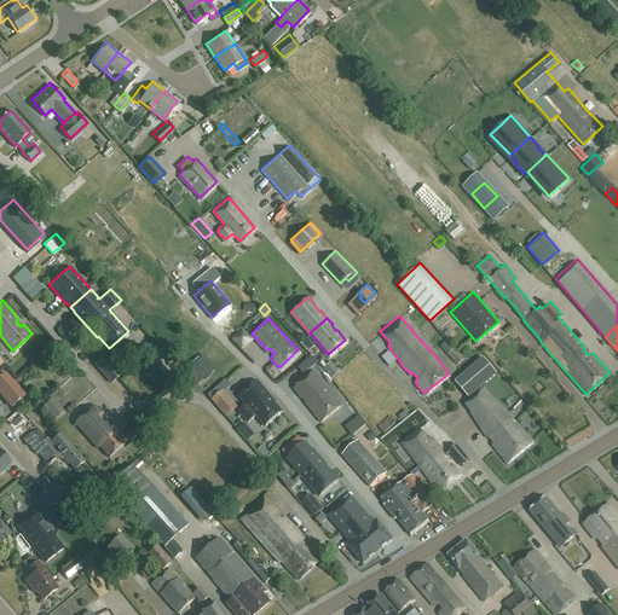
[(461,357),(451,346),(445,338),(439,344),(445,352),(446,352),(456,361),(461,357)]
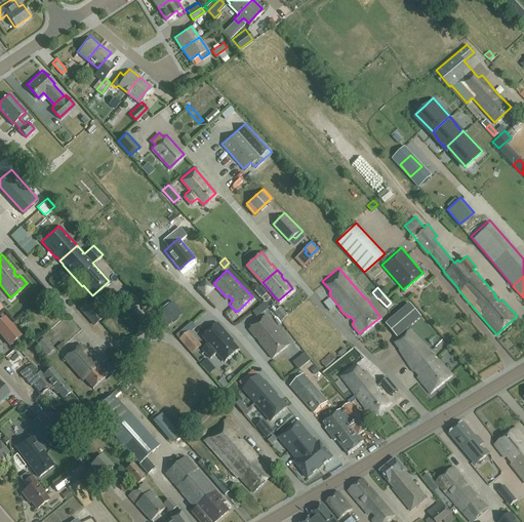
[(92,323),(101,316),(86,300),(79,308),(92,323)]
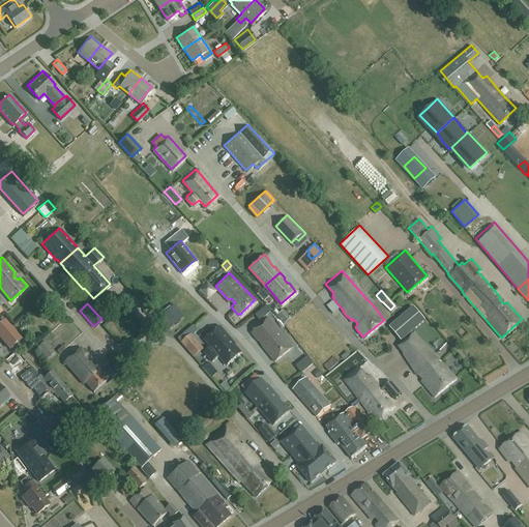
[(182,314),(173,303),(158,317),(168,327),(182,314)]
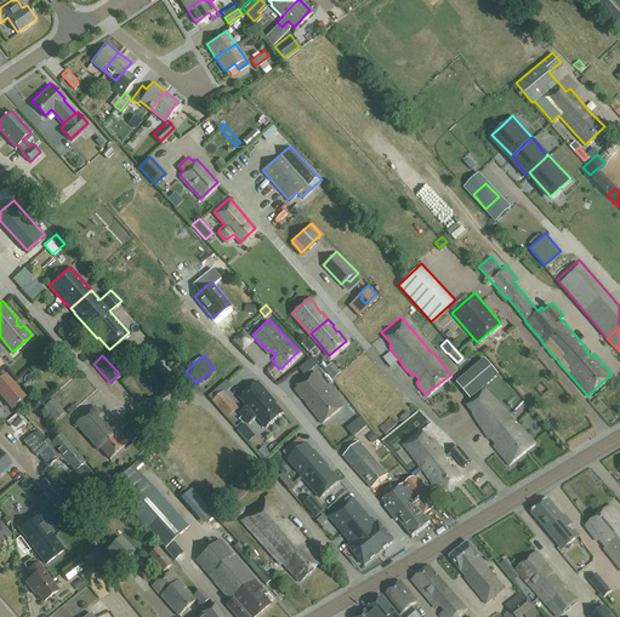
[(316,361),(312,356),(311,355),(301,361),(303,364),(306,369),(316,361)]
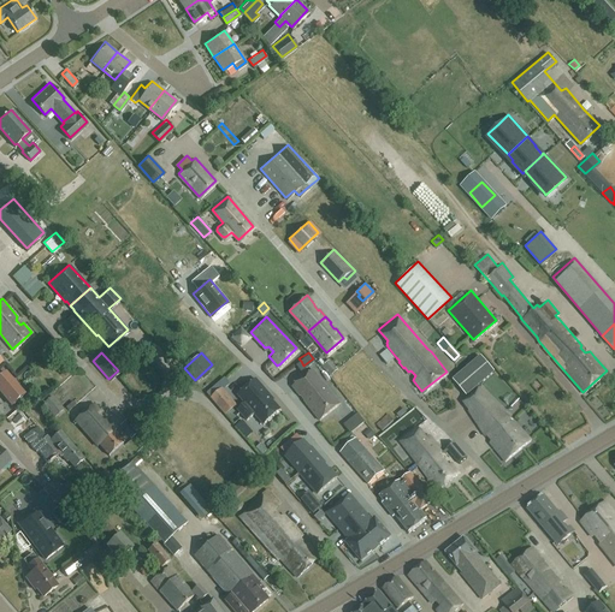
[(466,393),(494,369),(479,354),(453,376),(466,393)]
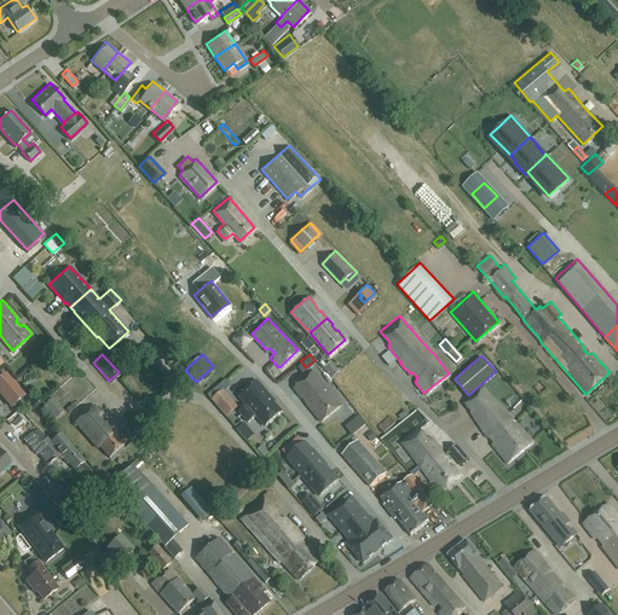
[(319,421),(341,404),(313,370),(293,387),(319,421)]
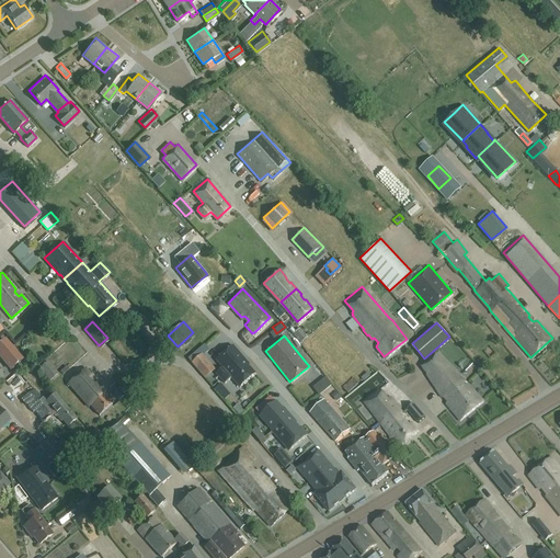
[(0,355),(10,367),(21,356),(3,338),(0,340),(0,355)]
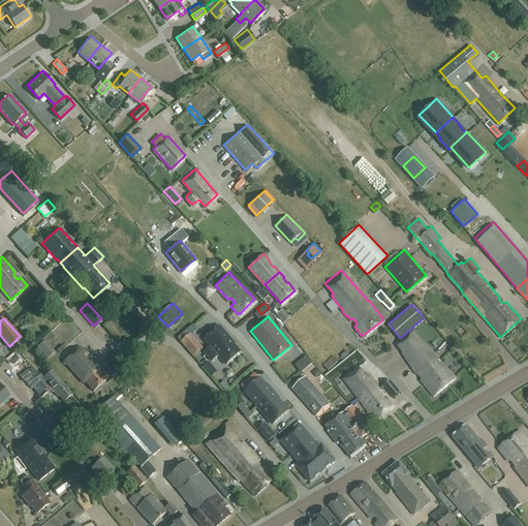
[(228,336),(219,325),(204,338),(209,344),(203,349),(211,359),(217,353),(224,363),(240,350),(233,342),(231,342),(227,338),(228,336)]
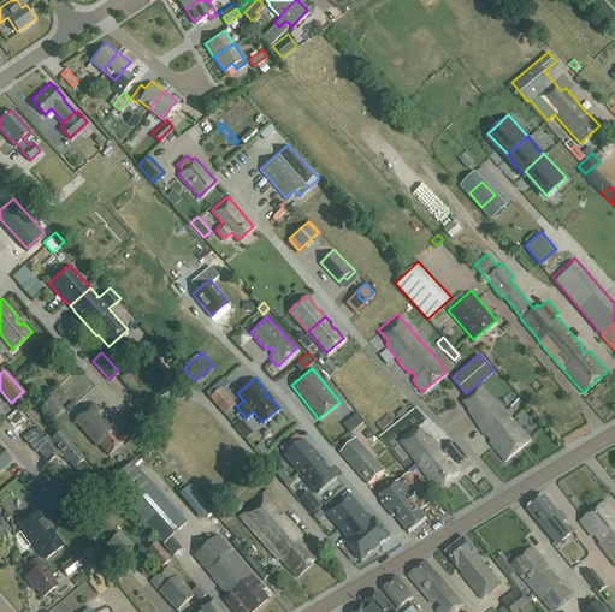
[(506,416),(477,385),(461,398),(468,406),(467,408),(484,433),(485,433),(490,438),(488,440),(503,458),(530,438),(509,416),(506,416)]
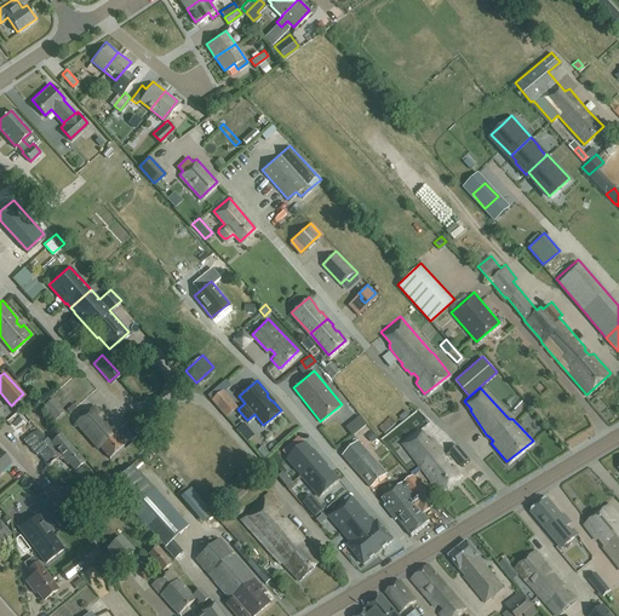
[(227,415),(238,406),(222,389),(211,398),(227,415)]
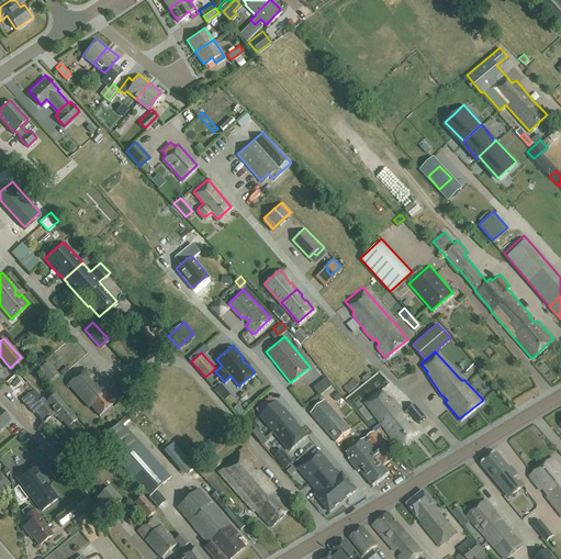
[(48,379),(57,371),(46,359),(37,367),(48,379)]
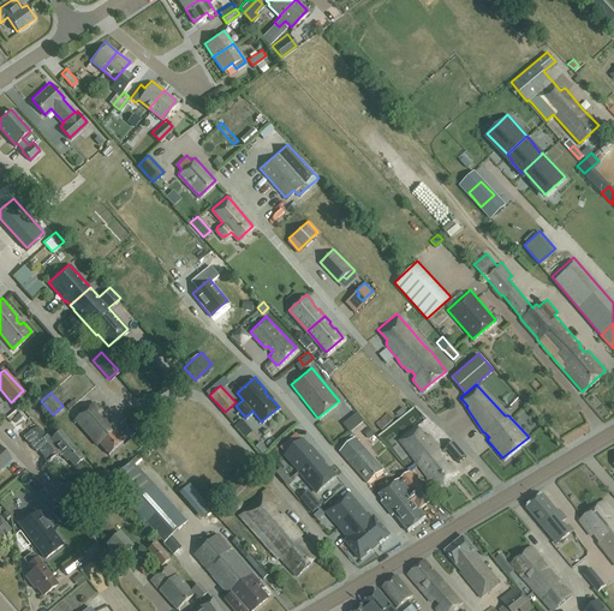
[(67,408),(75,401),(71,397),(64,403),(67,408)]
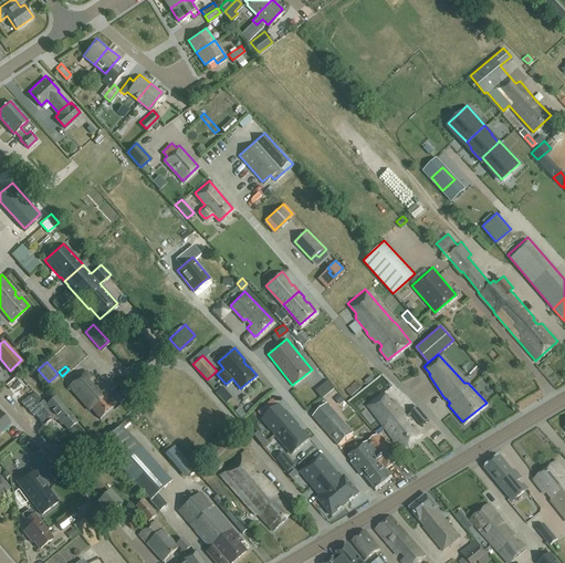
[(92,385),(87,381),(91,376),(84,369),(67,385),(84,404),(87,408),(90,406),(98,416),(112,405),(103,395),(105,393),(96,384),(92,385)]
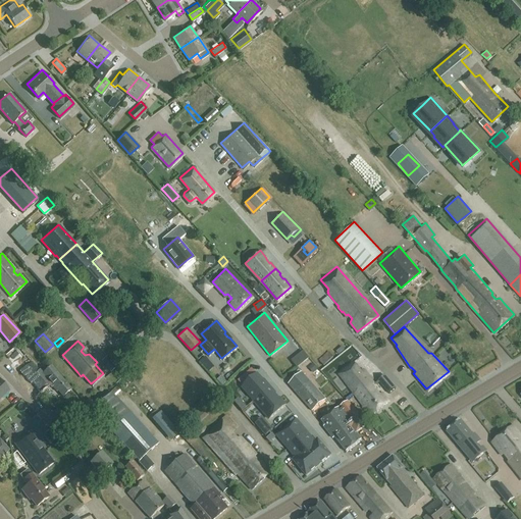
[(16,343),(4,353),(11,360),(9,362),(16,371),(16,370),(20,375),(18,376),(34,395),(48,383),(50,385),(51,384),(45,377),(16,343)]
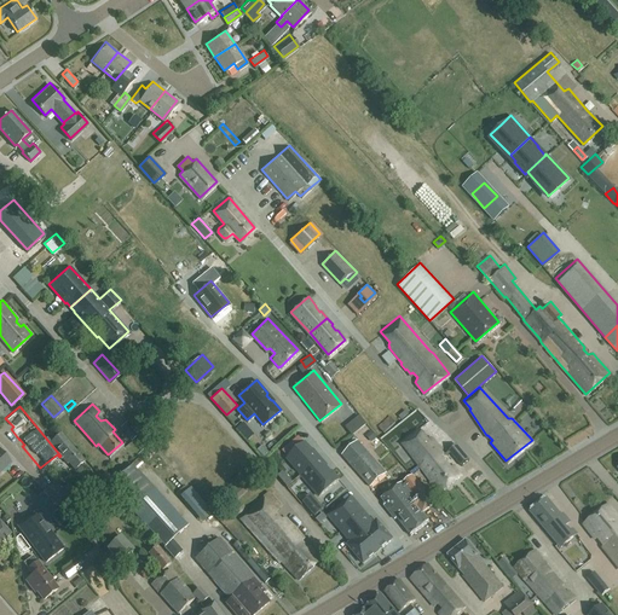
[(382,430),(393,421),(388,413),(376,423),(382,430)]
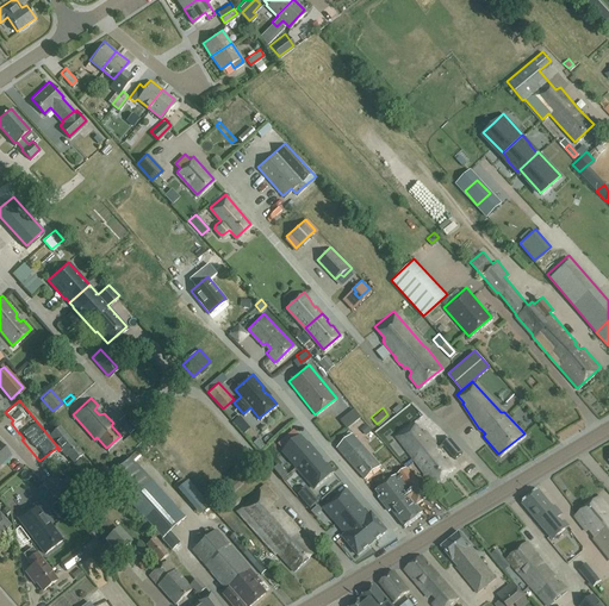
[(117,419),(128,432),(135,425),(124,413),(117,419)]
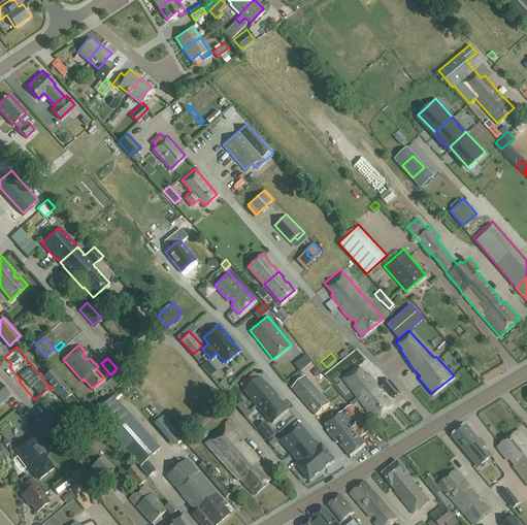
[(356,369),(354,366),(341,376),(367,408),(365,409),(374,419),(393,404),(386,395),(383,397),(379,392),(380,389),(366,372),(363,373),(359,367),(356,369)]
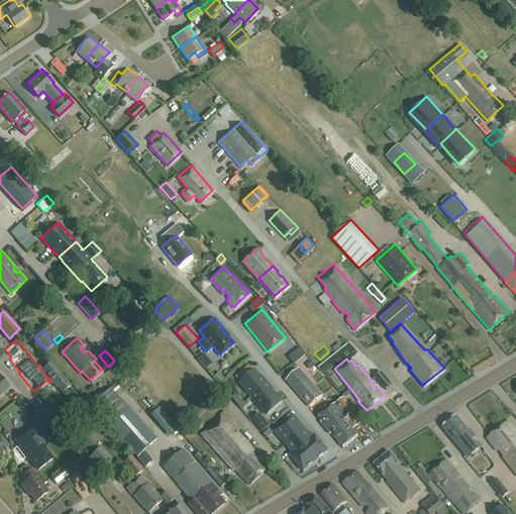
[(49,361),(41,368),(45,374),(44,374),(50,381),(55,386),(56,385),(61,391),(70,384),(49,361)]
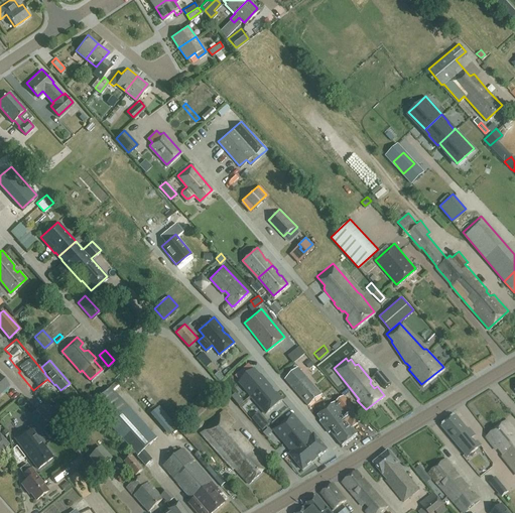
[(238,380),(250,393),(266,379),(260,373),(259,374),(254,367),(253,368),(249,362),(236,374),(240,379),(238,380)]
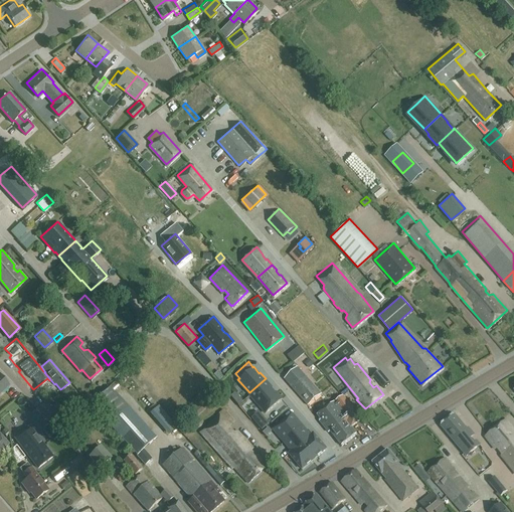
[(307,403),(320,392),(296,365),(284,376),(307,403)]
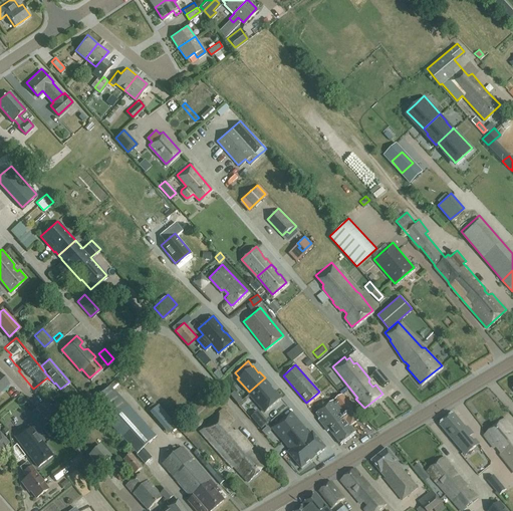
[(389,379),(377,367),(371,372),(381,385),(389,379)]
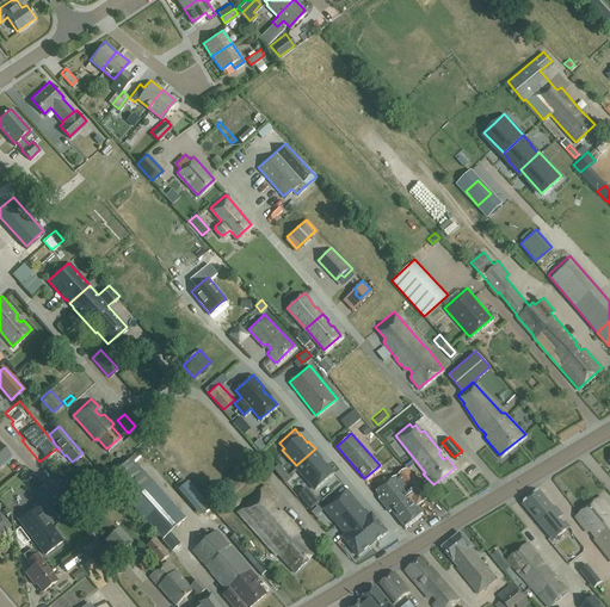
[(0,463),(10,454),(0,444),(0,463)]
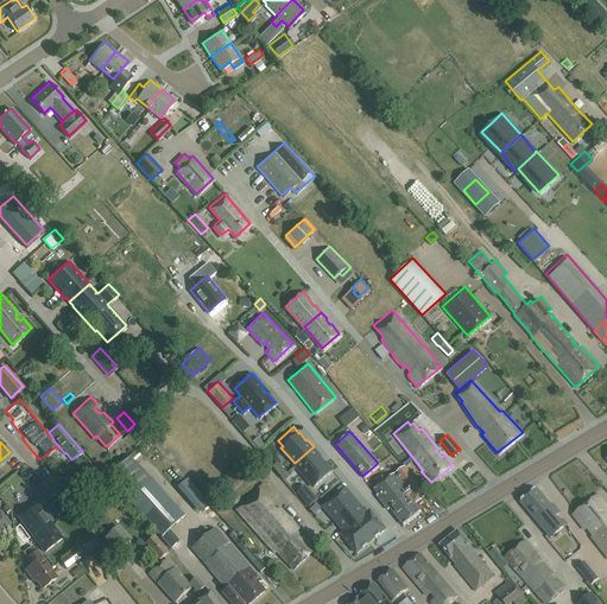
[(320,455),(314,446),(295,463),(313,484),(332,469),(324,461),(324,462),(318,456),(320,455)]
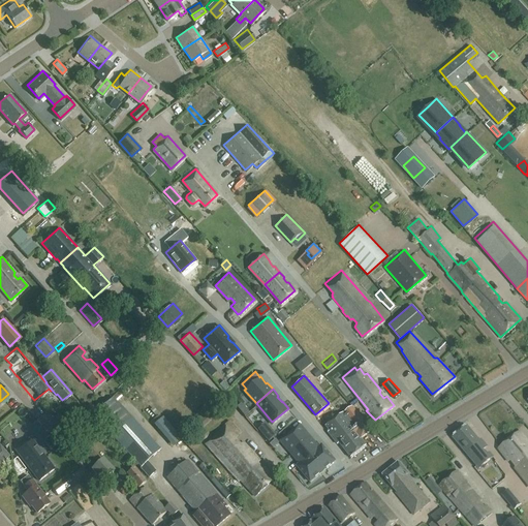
[(117,390),(90,413),(111,434),(130,415),(131,415),(117,399),(122,395),(117,390)]
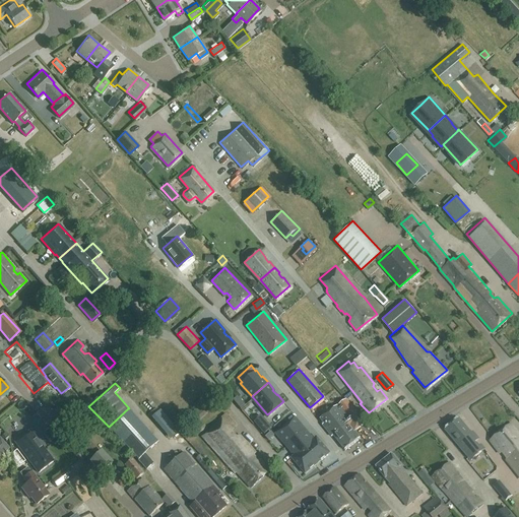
[(359,436),(353,429),(365,419),(344,396),(319,416),(323,422),(321,423),(330,434),(332,433),(343,448),(359,436)]
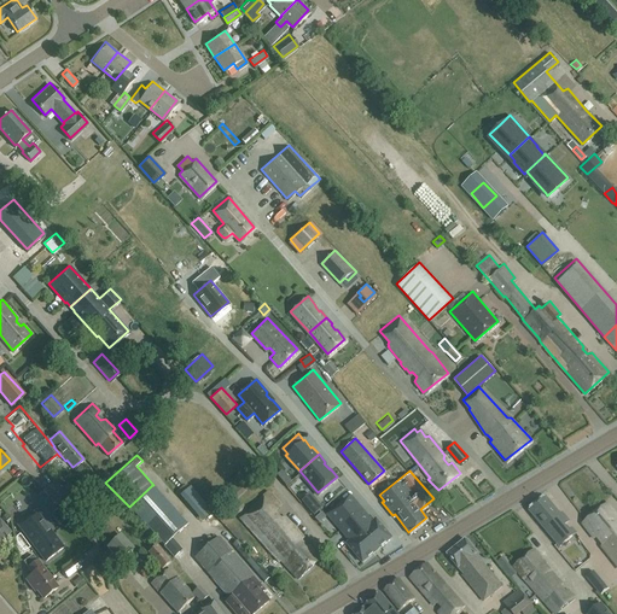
[(95,501),(106,490),(100,484),(88,495),(95,501)]
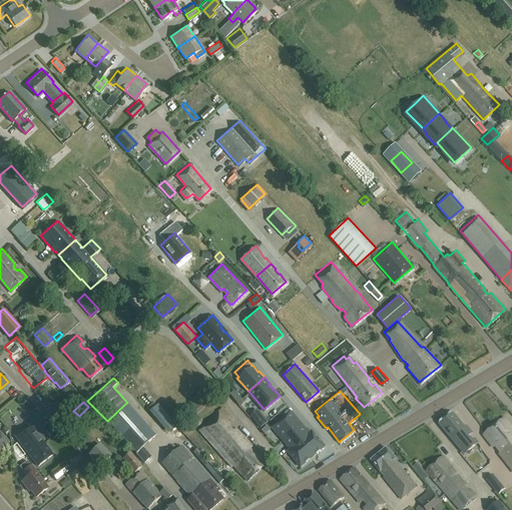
[(154,434),(126,403),(107,421),(135,451),(142,444),(154,434)]
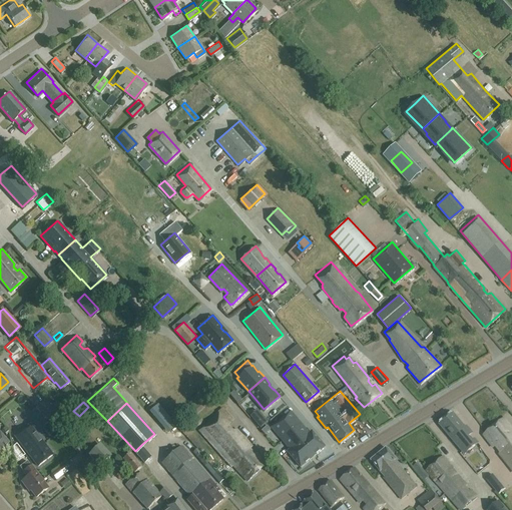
[(230,429),(226,424),(227,423),(227,422),(232,418),(221,405),(215,410),(216,410),(196,428),(230,465),(231,463),(246,479),(265,462),(254,451),(252,452),(248,448),(250,444),(234,427),(232,428),(230,429)]
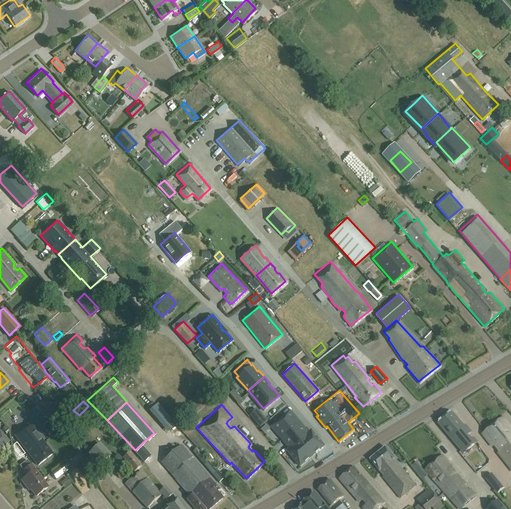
[(266,419),(256,407),(249,413),(255,420),(259,425),(264,421),(266,419)]
